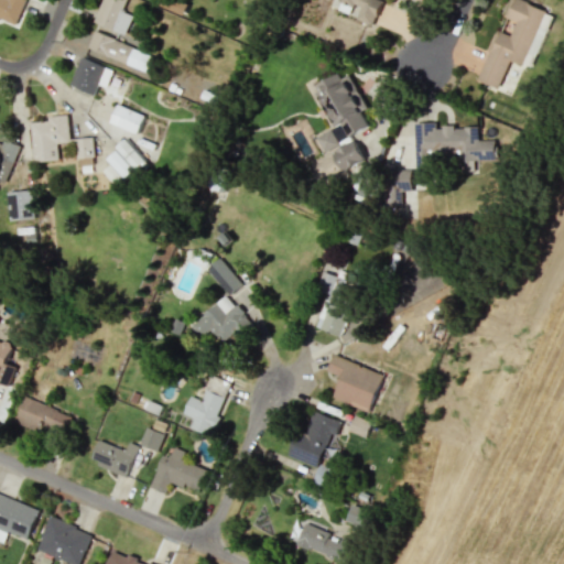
[(0,0),(0,20),(15,26),(25,0),(0,0)]
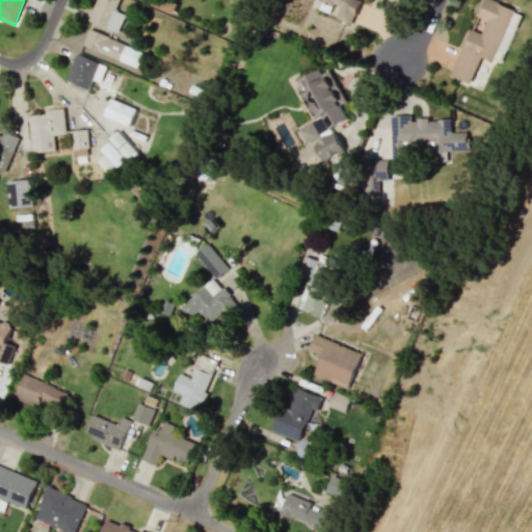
[(96,0),(88,21),(118,32),(126,14),(115,10),(118,0),(96,0)]
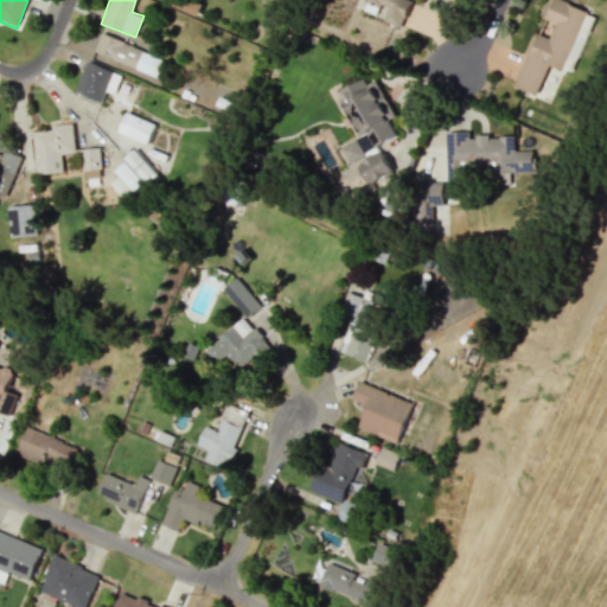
[(189,7),(191,0),(178,0),(176,8),(198,16),(199,11),(189,7)]
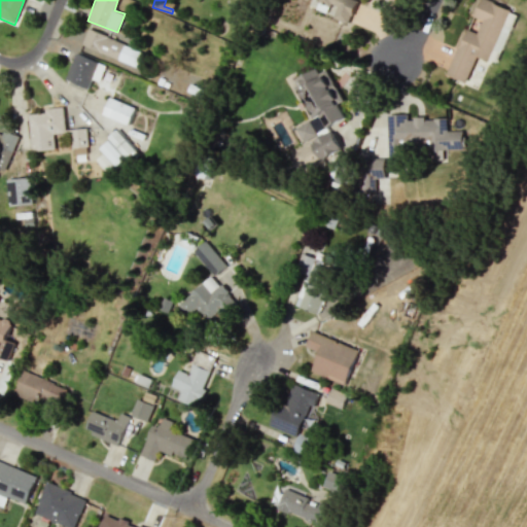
[(316,0),(313,8),(348,24),(358,1),(356,0),(316,0)]
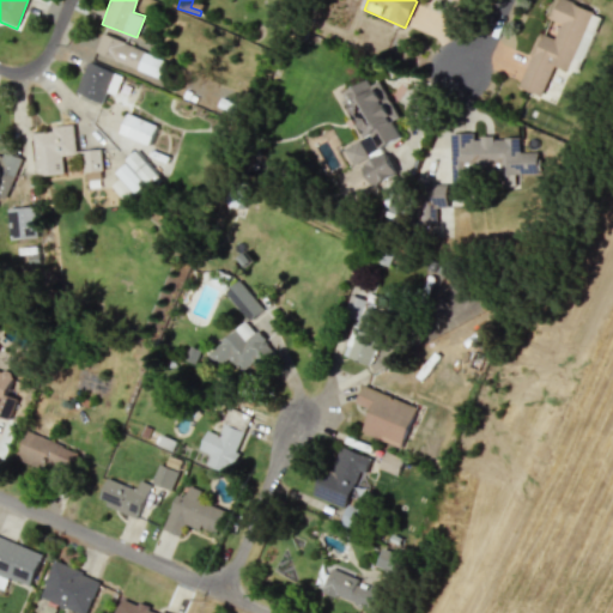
[(592,10),(566,0),(553,0),(547,18),(562,23),(556,38),(539,32),(519,86),(542,96),(554,65),(569,71),(592,10)]
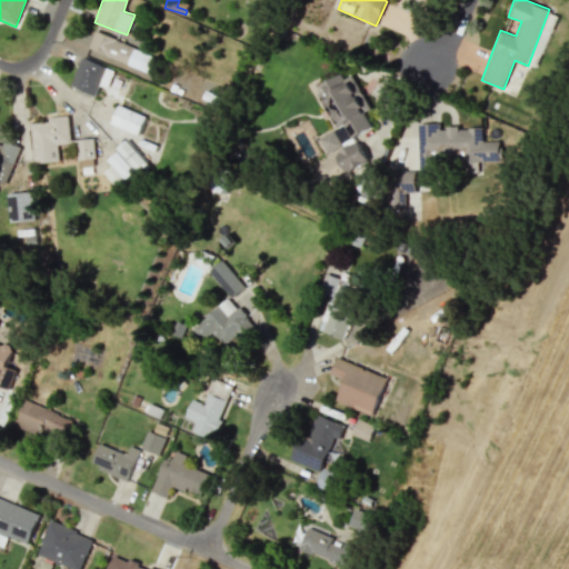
[(558,17),(551,13),(536,47),(543,50),(558,17)]
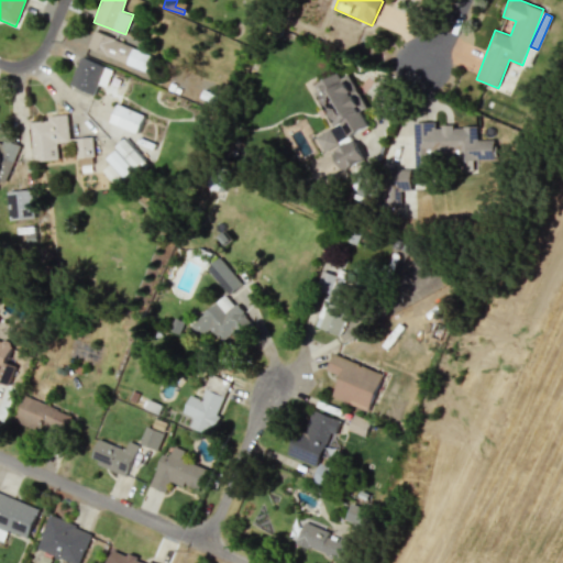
[(144,72),(151,55),(95,30),(88,46),(144,72)]
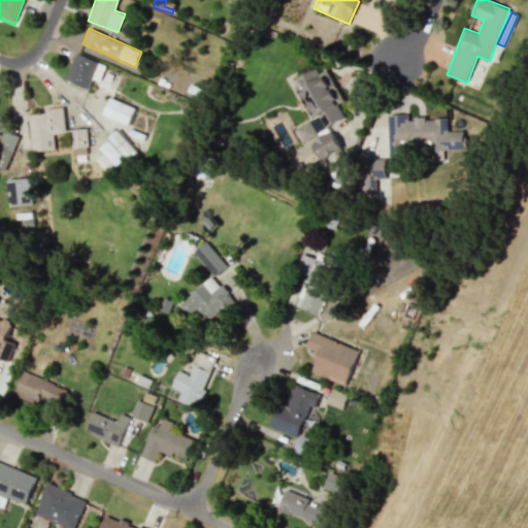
[(105,64),(74,54),(66,80),(89,88),(92,78),(100,81),(105,64)]
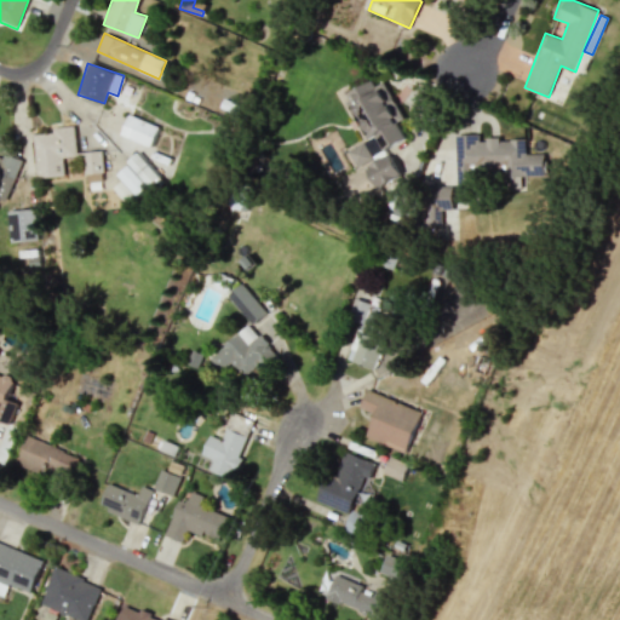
[(406,139),(397,122),(403,119),(385,81),(375,86),(373,80),(350,92),(379,151),(406,139)]
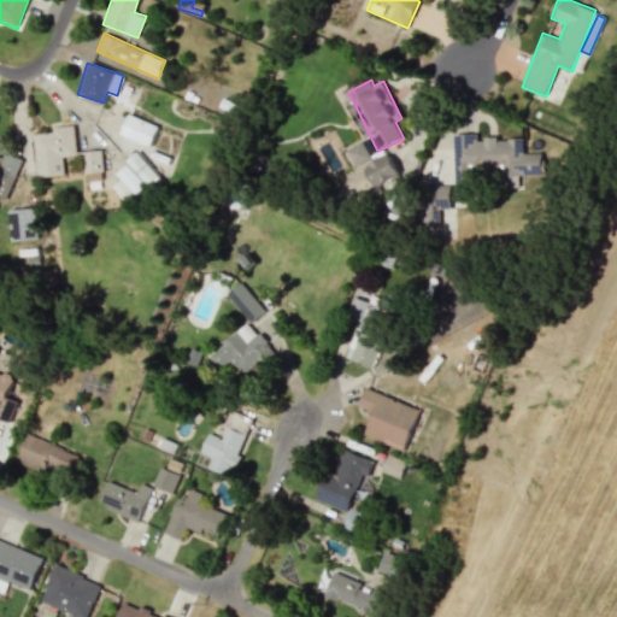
[(157,124),(127,115),(121,135),(151,145),(157,124)]
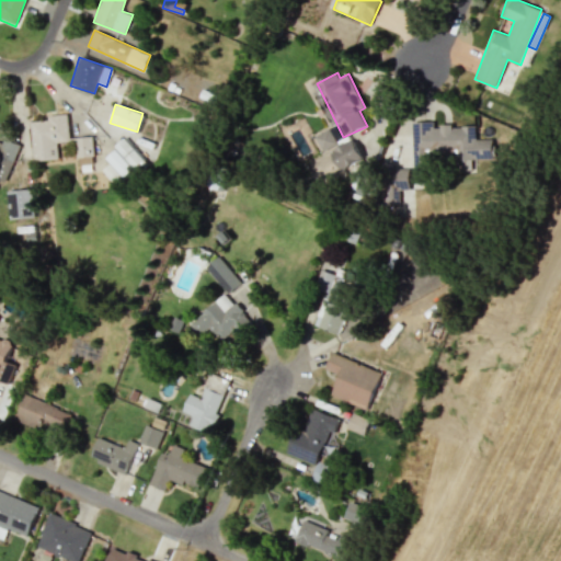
[(31,122),(33,160),(58,159),(57,141),(69,140),(68,114),(47,115),(48,121),(31,122)]
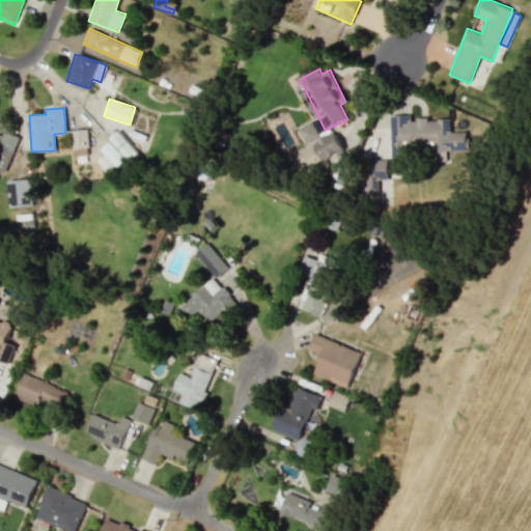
[(394,120),(414,119),(414,126),(453,124),(453,156),(395,157),(394,120)]
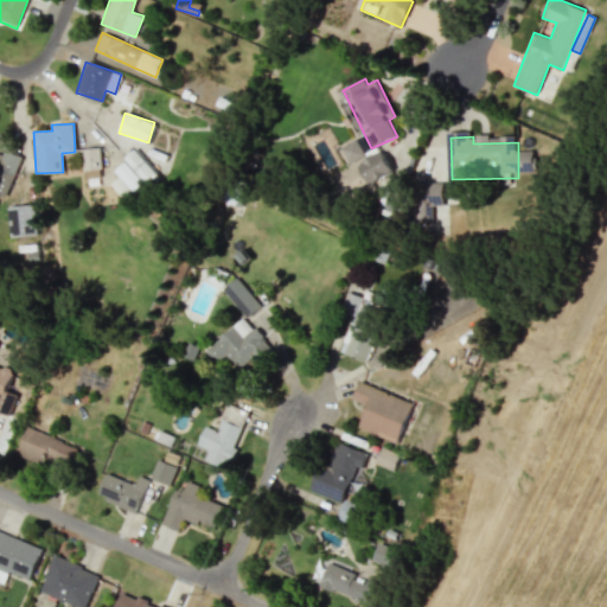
[(342,147),(349,164),(365,155),(358,139),(342,147)]
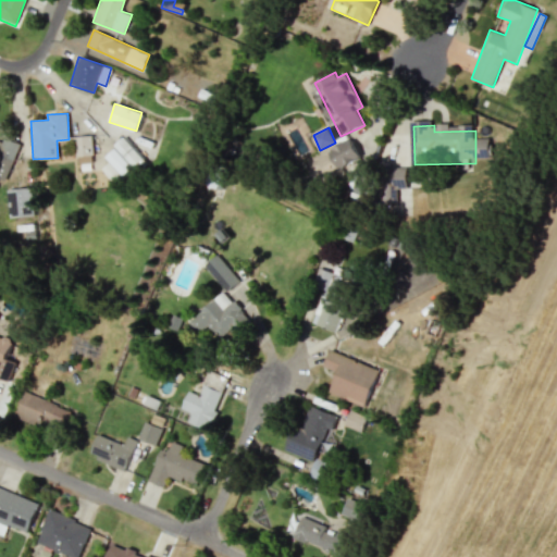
[(0,178),(4,181),(21,143),(4,136),(1,144),(0,143),(0,178)]
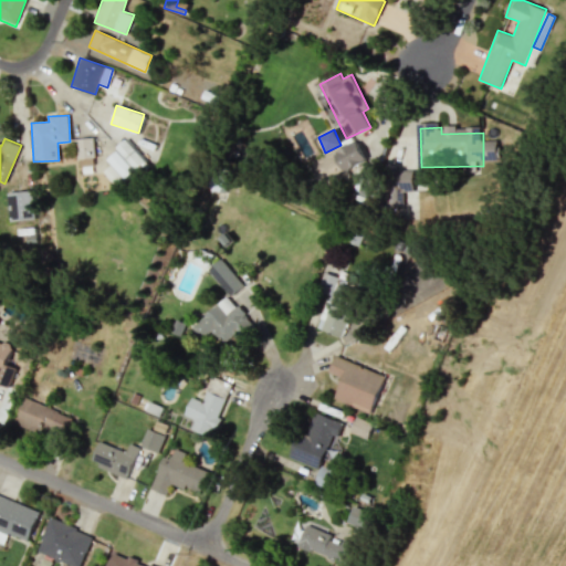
[(77,158),(94,158),(93,138),(76,138),(77,158)]
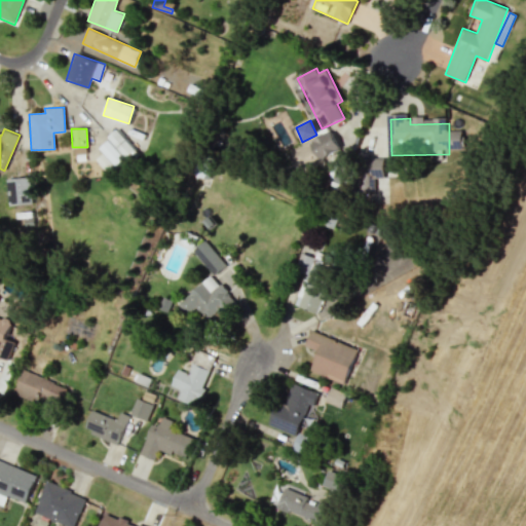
[(99,146),(105,154),(99,158),(110,172),(136,151),(119,130),(99,146)]
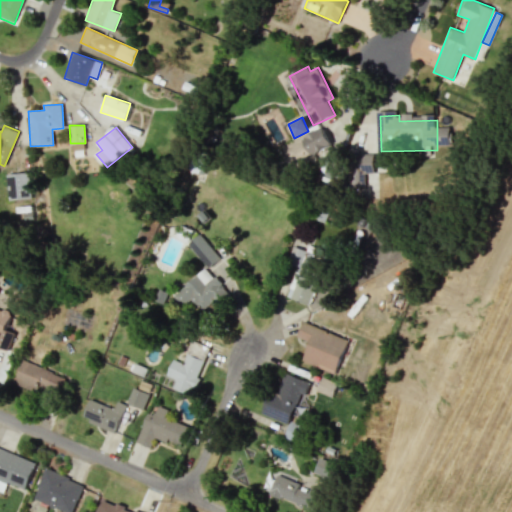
[(331,146),(323,127),(303,136),(310,154),(331,146)]
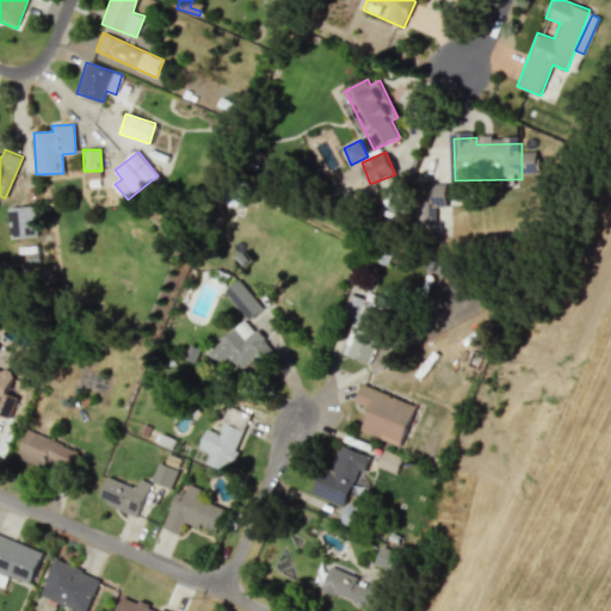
[(432,220),(432,207),(446,207),(445,185),(420,186),(421,221),(432,220)]
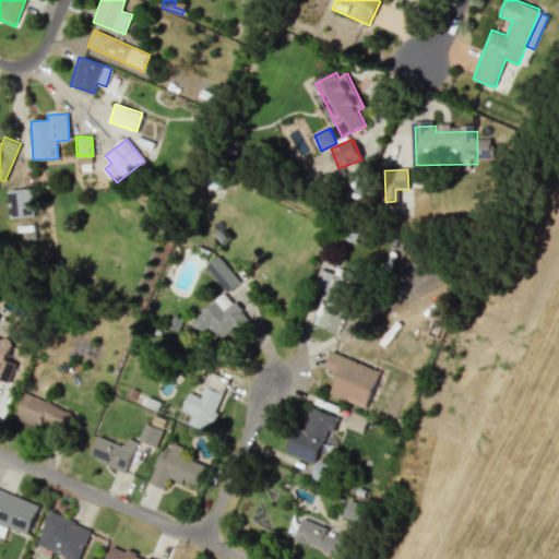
[(9,190),(10,218),(34,217),(33,189),(9,190)]
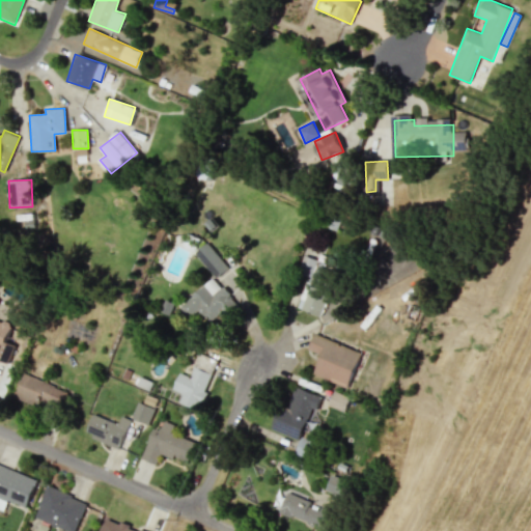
[(228,268),(207,243),(195,252),(216,278),(228,268)]
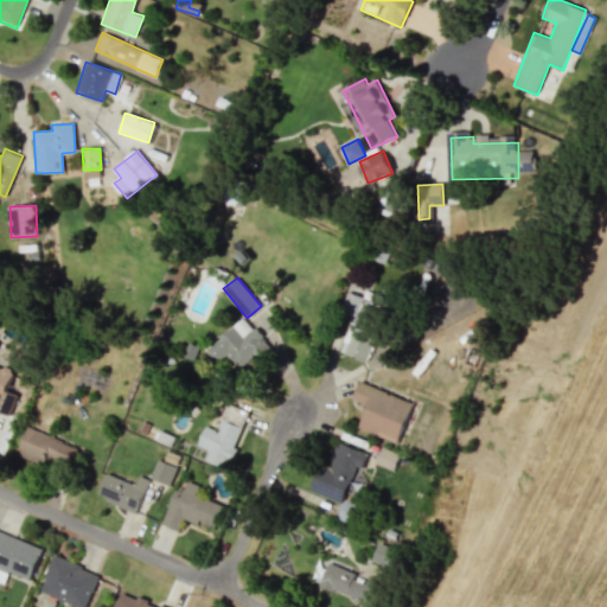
[(352,315),(340,352),(368,362),(377,331),(363,326),(375,294),(365,291),(363,296),(347,292),(340,312),(352,315)]
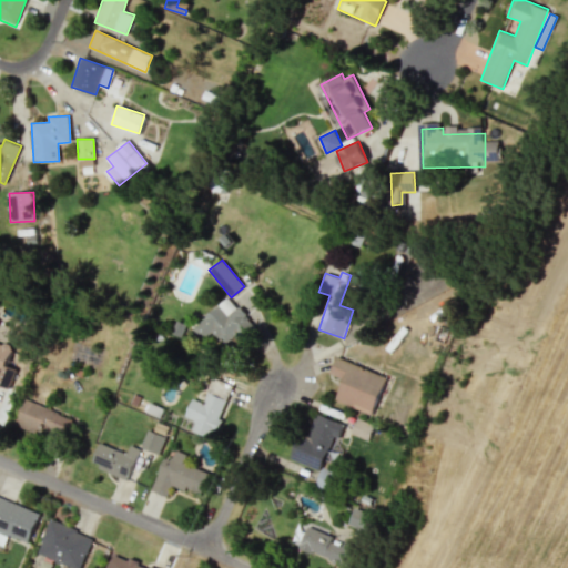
[(192,326),(203,341),(213,333),(224,348),(253,326),(231,297),(192,326)]
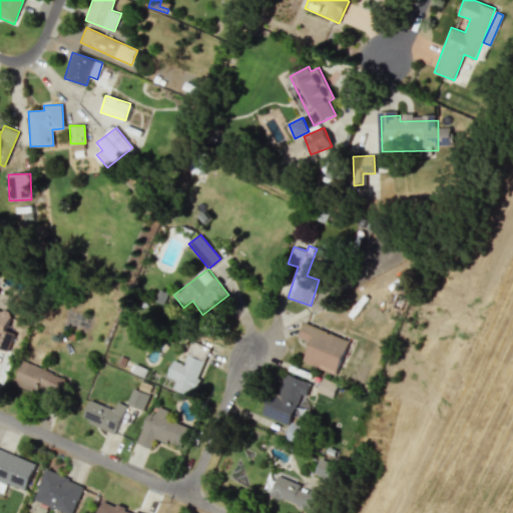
[(410,297),(396,292),(390,307),(404,313),(410,297)]
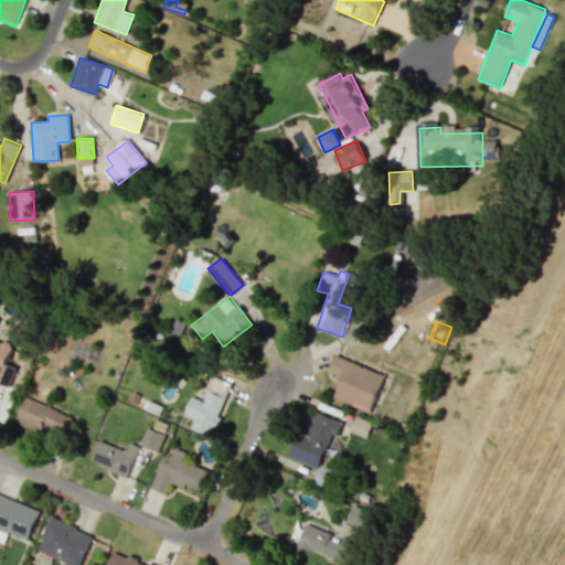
[(0,384),(9,388),(21,349),(0,341),(0,384)]
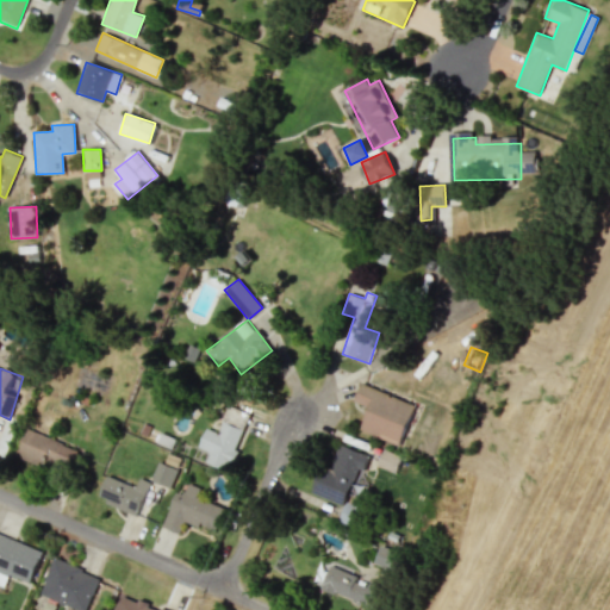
[(399,444),(415,405),(361,383),(354,402),(369,408),(360,429),(399,444)]
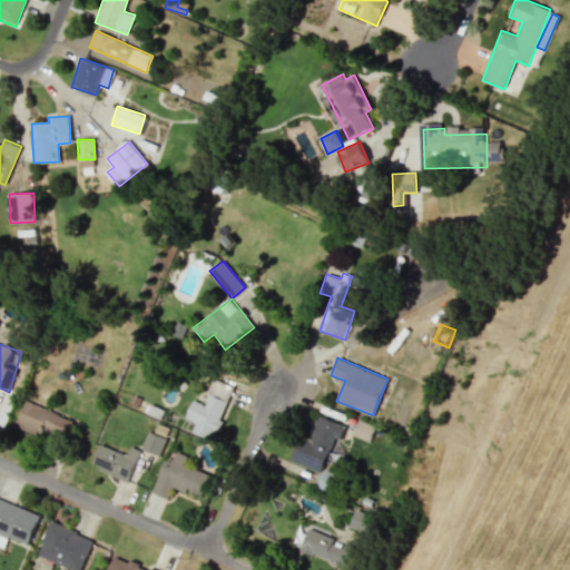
[(193,432),(213,440),(220,420),(219,420),(227,401),(208,393),(204,405),(193,401),(185,418),(196,422),(193,432)]
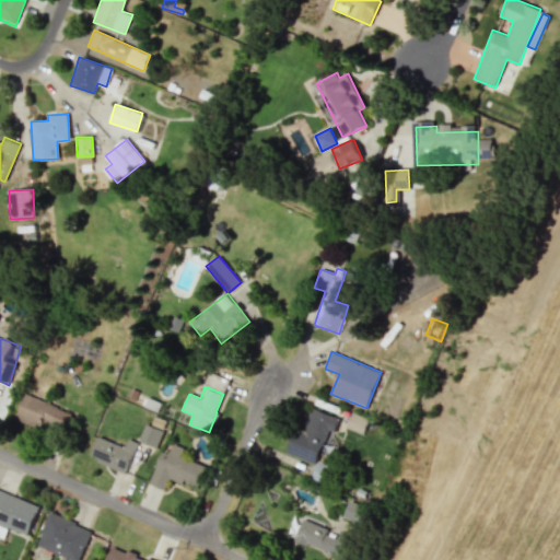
[(14,417),(60,436),(70,413),(24,393),(14,417)]
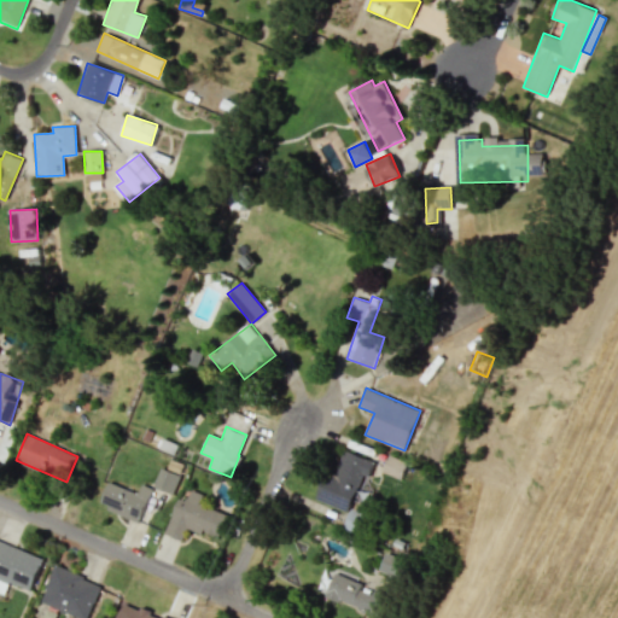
[(319,500),(350,513),(371,461),(339,448),(319,500)]
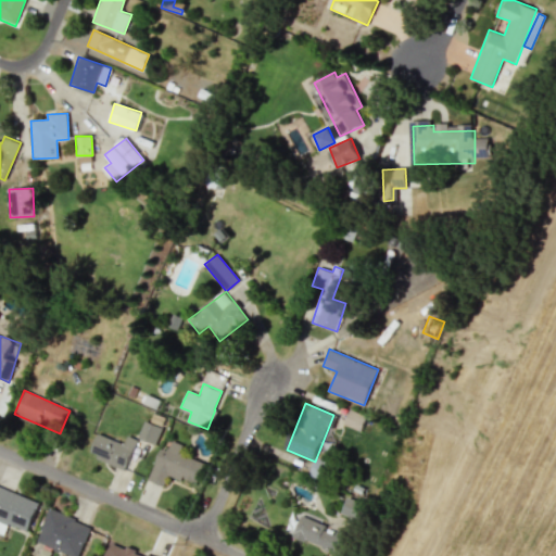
[(343,425),(361,430),(366,416),(349,409),(343,425)]
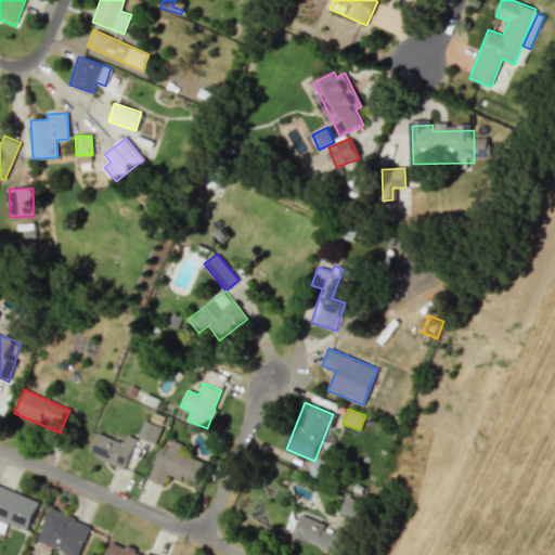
[(137,437),(154,443),(160,426),(143,421),(137,437)]
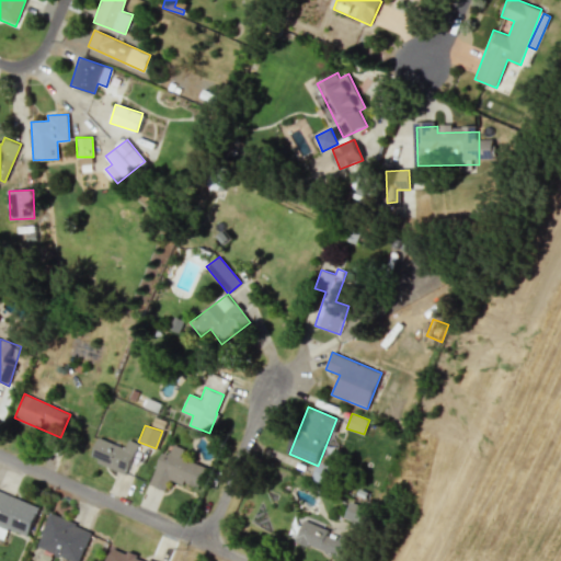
[(126,473),(137,443),(128,439),(125,447),(98,437),(90,459),(126,473)]
